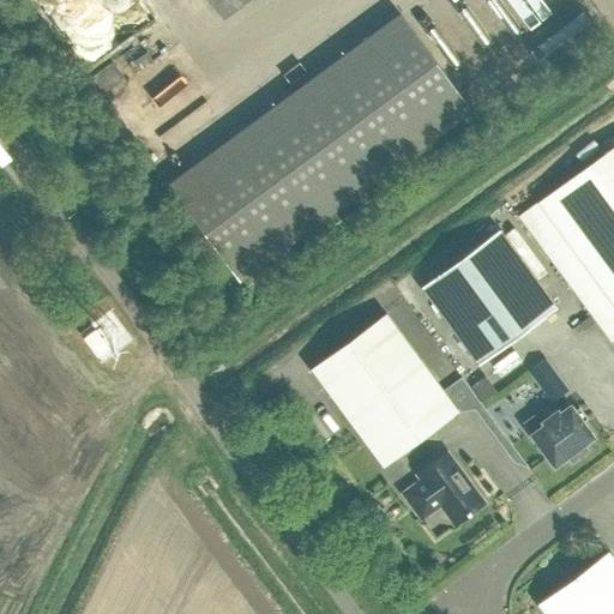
[(383,19),(409,0),(387,0),(375,8),(383,19)]
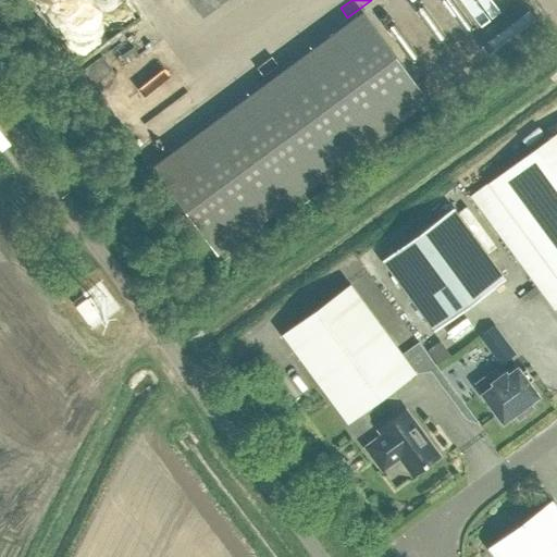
[(153,168),(221,259),(429,106),(361,14),(153,168)]
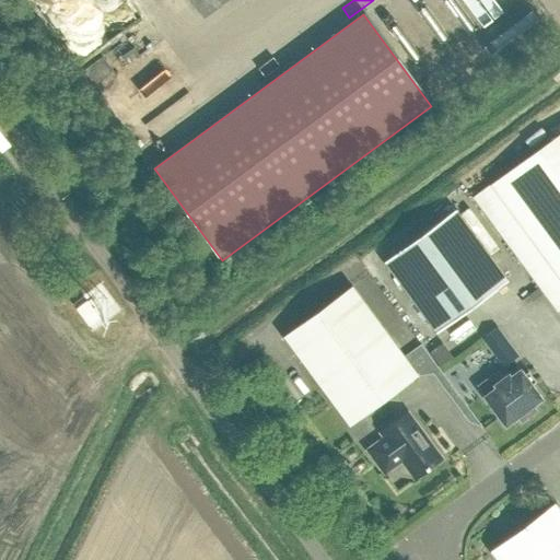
[(559,132),(490,185),(559,280),(559,132)]
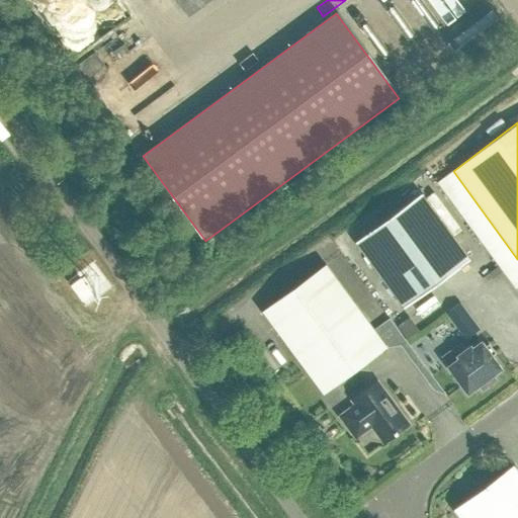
[(403,309),(468,260),(421,194),(355,243),(403,309)]
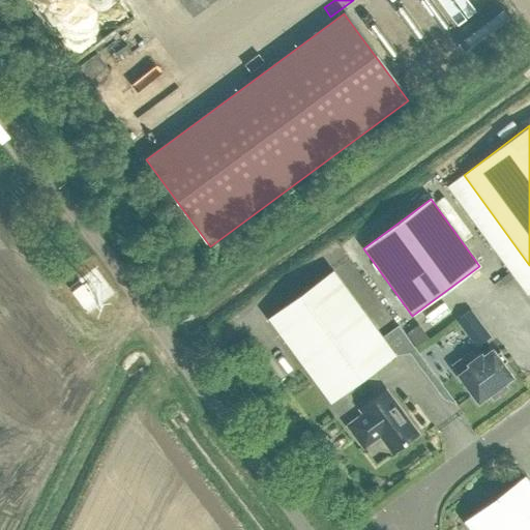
[(330,404),(395,356),(394,355),(332,271),(267,320),(330,404)]
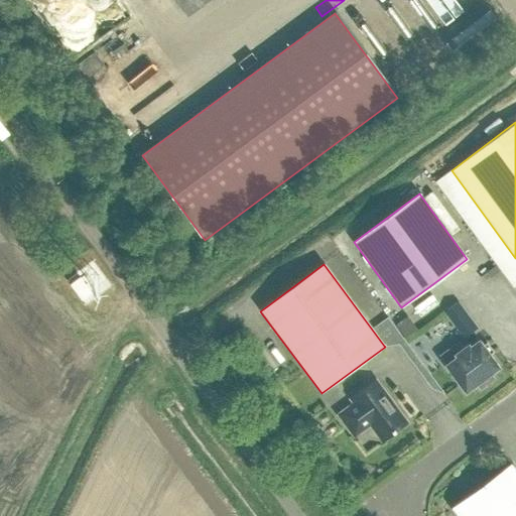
[(393,326),(403,339),(415,330),(405,316),(393,326)]
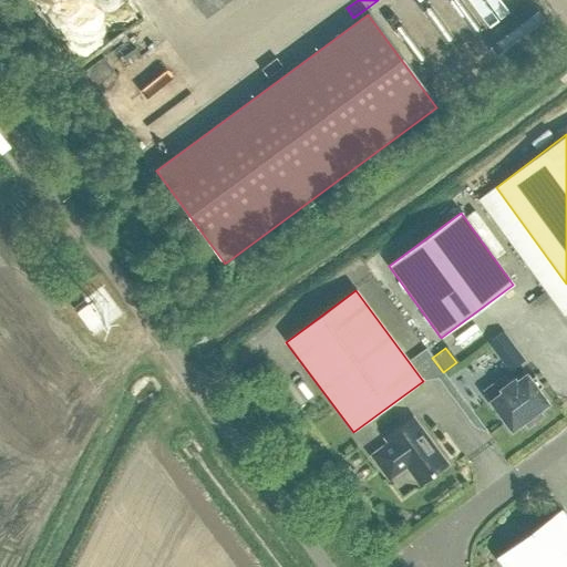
[(548,404),(526,374),(516,382),(514,379),(498,390),(501,392),(488,402),(511,432),(524,423),(527,428),(542,418),(538,412),(548,404)]
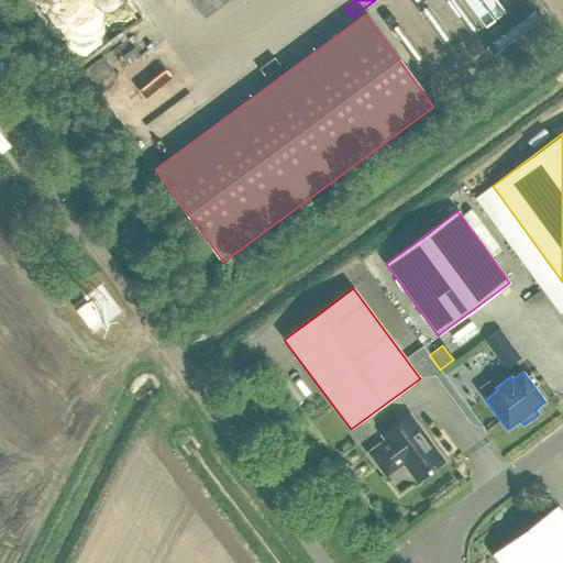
[(416,482),(443,462),(409,416),(382,435),(385,441),(368,453),(386,477),(403,465),(416,482)]
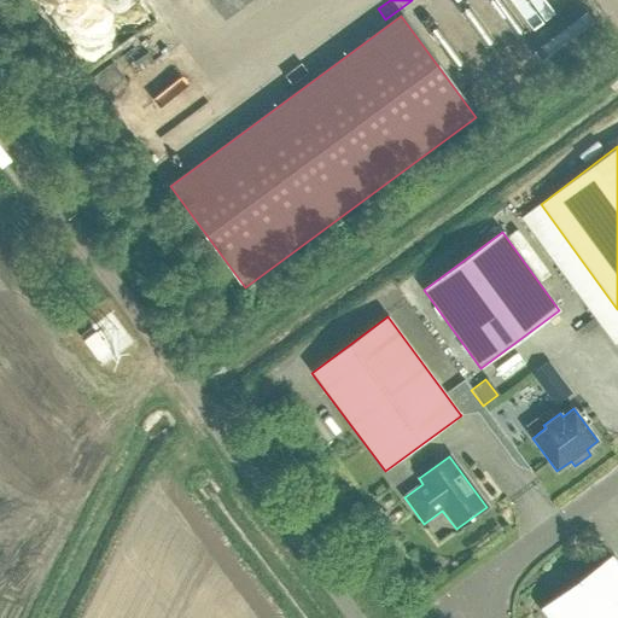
[(546,617),(617,617),(617,566),(611,557),(540,608),(546,617)]
